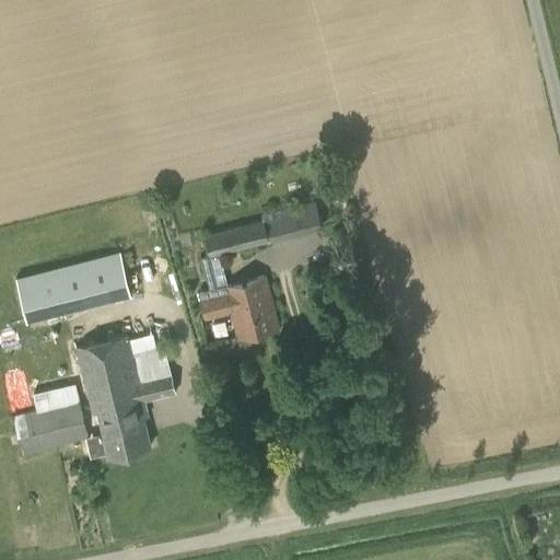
[(205,233),(210,256),(322,228),(314,199),(261,212),(263,218),(205,233)]
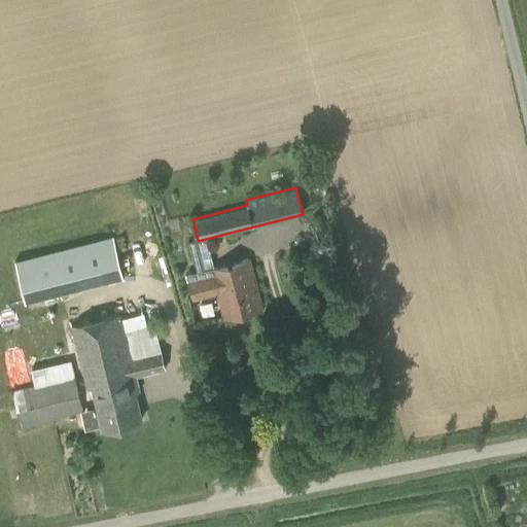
[(331,191),(323,194),(325,203),(334,200),(331,191)]
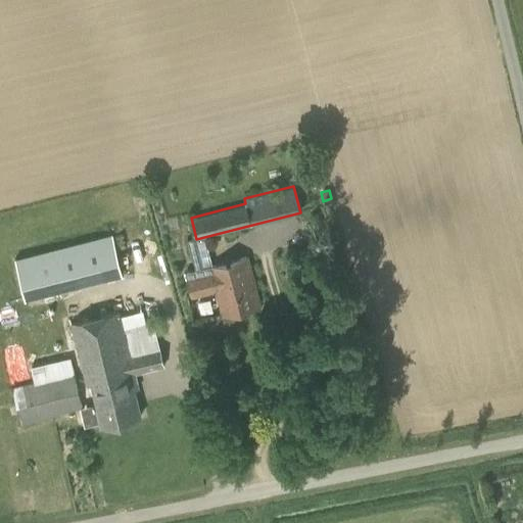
[(25,299),(123,275),(112,235),(14,260),(25,299)]
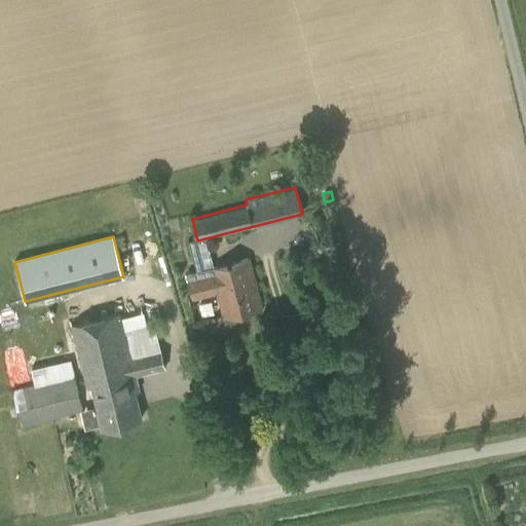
[(190,277),(188,278),(193,298),(217,292),(223,315),(260,306),(248,259),(205,269),(204,265),(188,269),(190,277)]
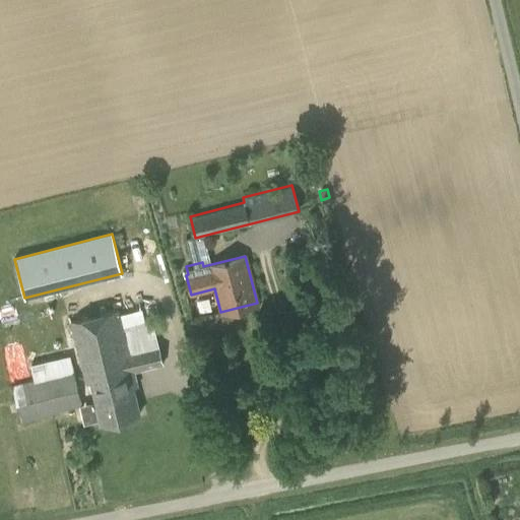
[(70,321),(90,402),(94,400),(101,423),(140,412),(133,387),(137,386),(133,371),(163,364),(155,333),(125,341),(117,310),(70,321)]
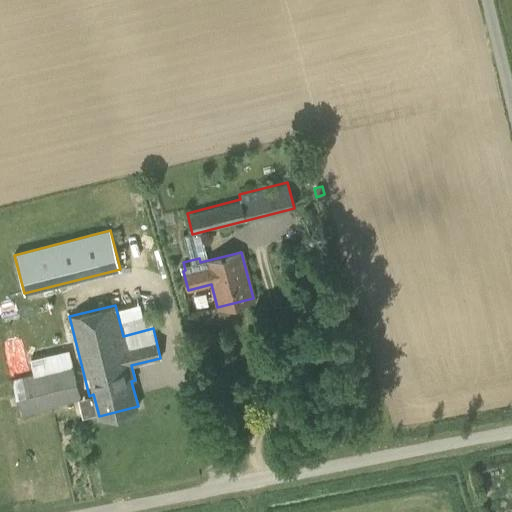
[(21,414),(80,399),(72,365),(12,380),(21,414)]
